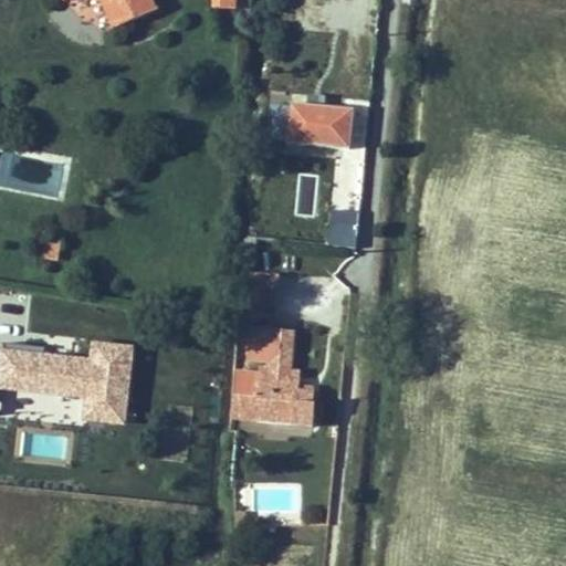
[(156,11),(150,0),(101,0),(114,29),(156,11)]
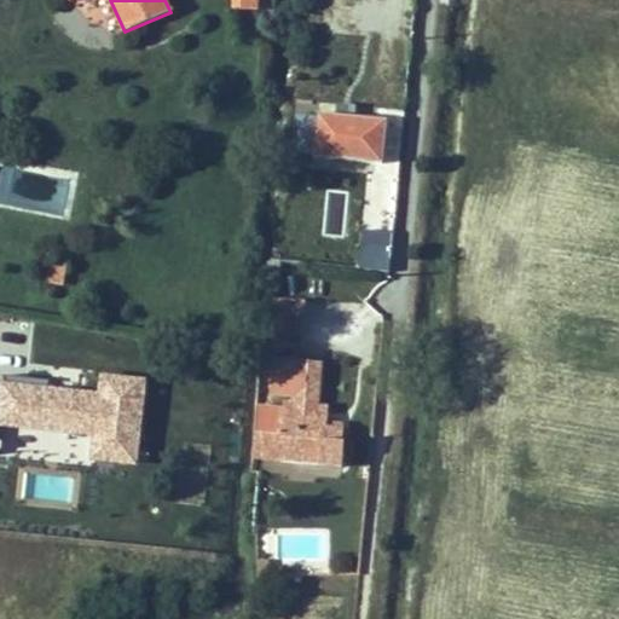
[(380,160),(383,117),(314,110),(311,152),(380,160)]
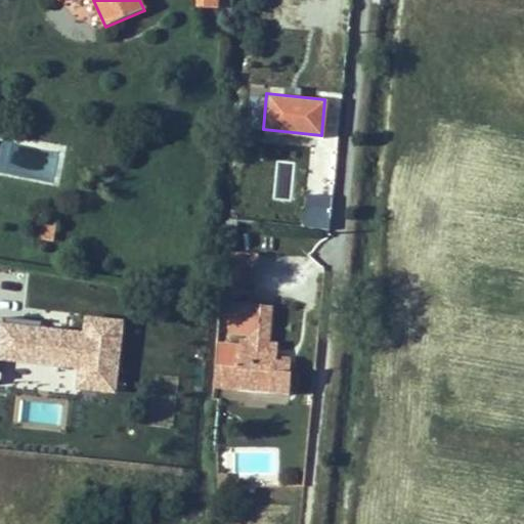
[(302,206),(300,225),(320,226),(321,207),(302,206)]
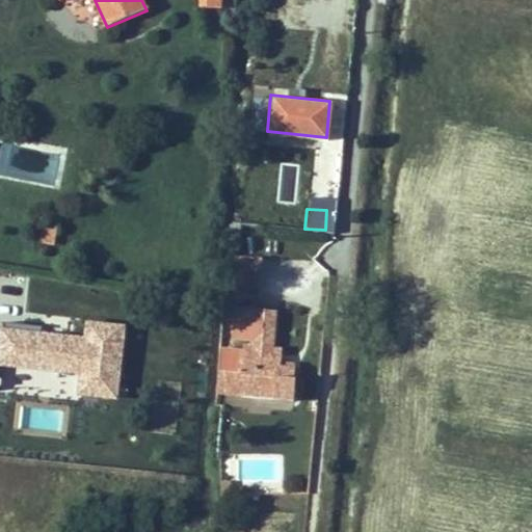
[(224,251),(222,290),(259,292),(261,254),(224,251)]
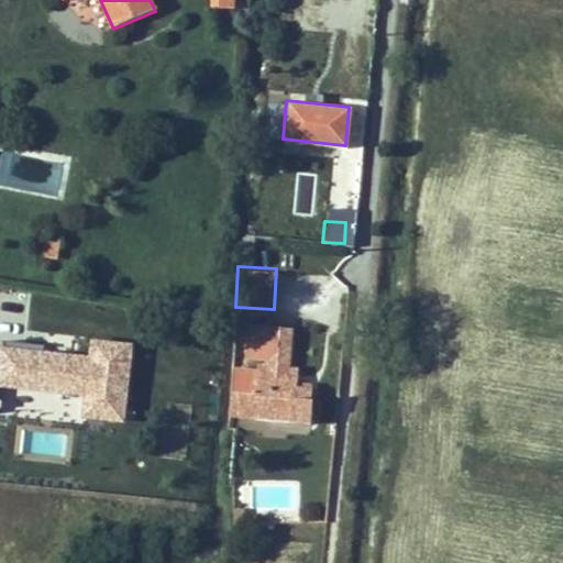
[(262,354),(261,364),(231,362),(228,418),(311,423),(313,392),(301,390),(302,370),(285,368),(288,327),(243,323),(241,352),(262,354)]
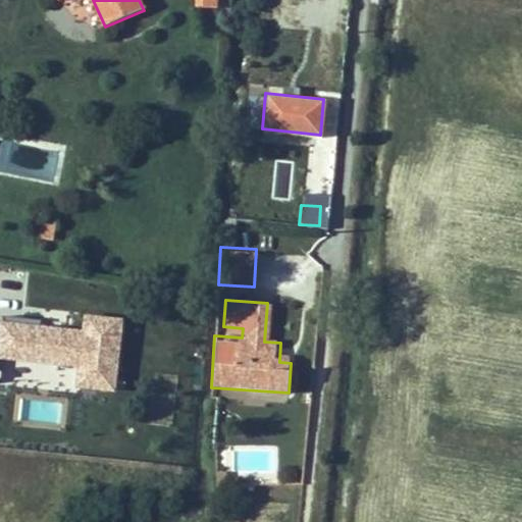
[(0,322),(0,386),(118,394),(122,319),(82,316),(81,327),(0,322)]
